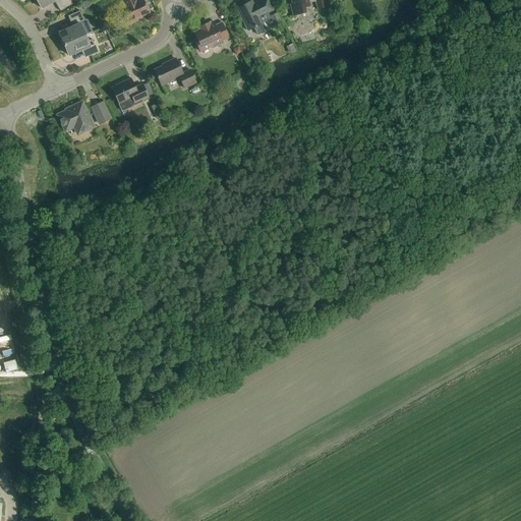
[(36,0),(42,9),(54,2),(60,12),(71,5),(68,0),(36,0)]
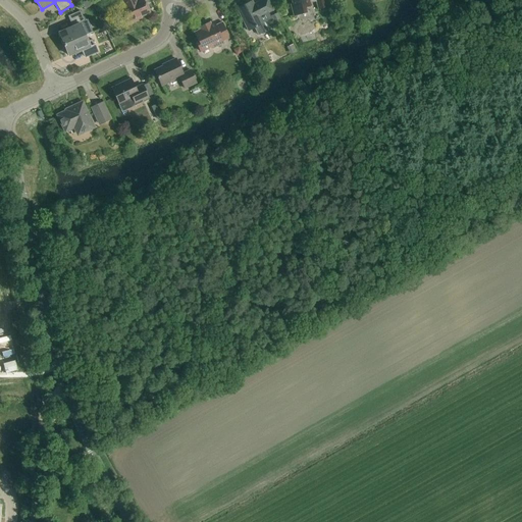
[(141,17),(150,13),(143,0),(142,0),(137,2),(135,0),(121,0),(125,7),(121,8),(128,24),(142,18),(141,17)]
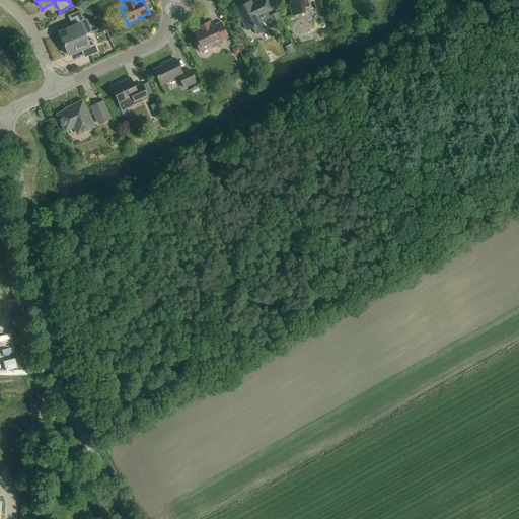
[(246,30),(252,28),(256,35),(266,30),(262,23),(261,23),(257,17),(272,10),(267,0),(263,0),(252,5),(250,2),(235,9),(246,30)]
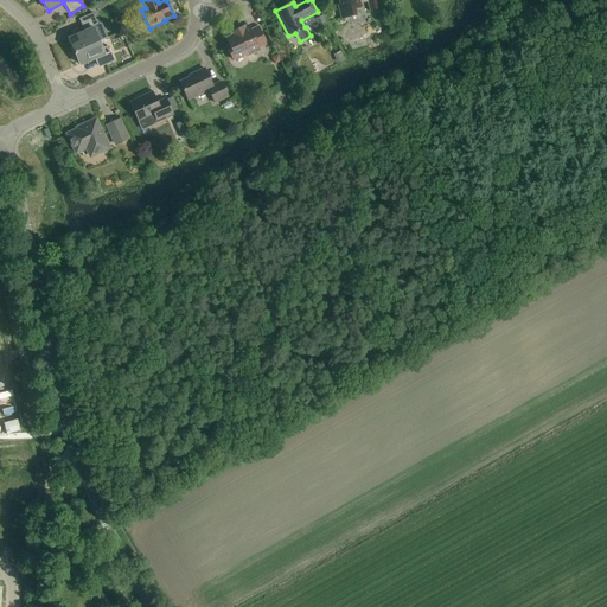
[(370,12),(379,10),(377,0),(338,0),(340,6),(338,6),(342,19),(356,16),(355,10),(362,8),(360,4),(368,1),(370,12)]
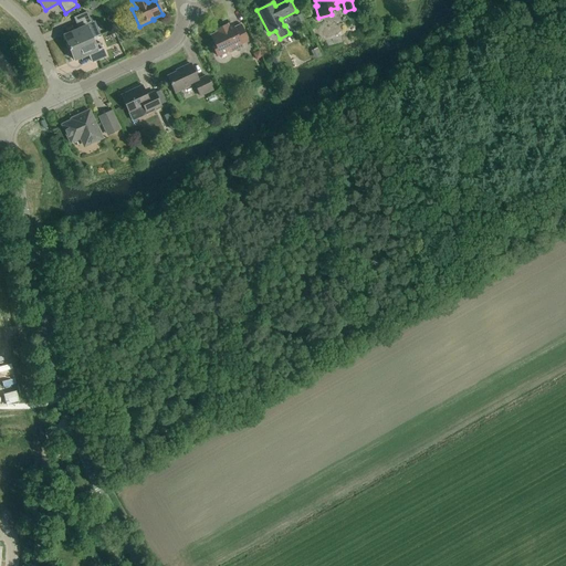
[(79,30),(64,37),(70,49),(92,39),(100,35),(94,23),(92,24),(86,12),(73,18),(79,30)]
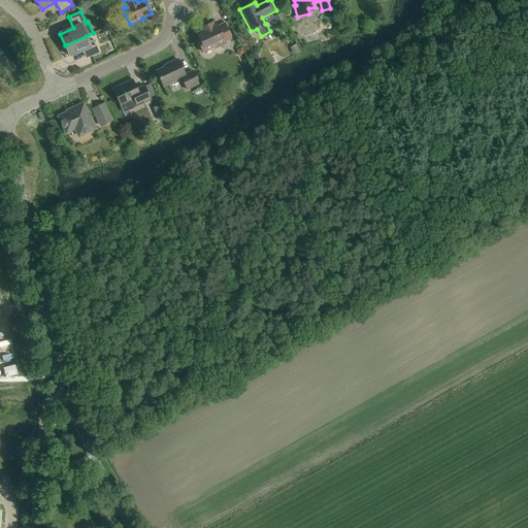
[(279,29),(287,25),(281,13),(272,17),(279,29)]
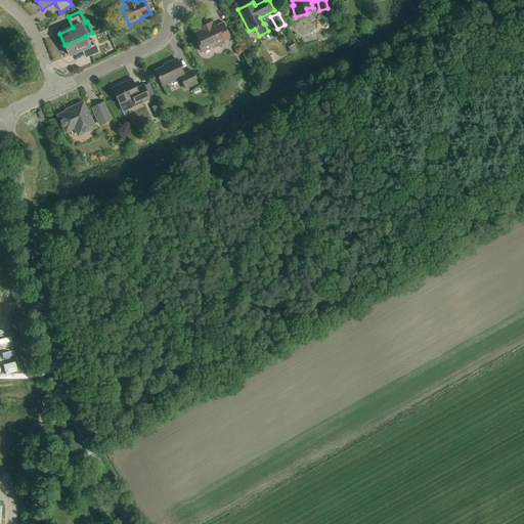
[(220,43),(229,39),(222,24),(216,27),(214,23),(210,25),(210,24),(200,28),(202,31),(195,34),(198,40),(195,41),(201,52),(212,47),(213,49),(221,45),(220,43)]
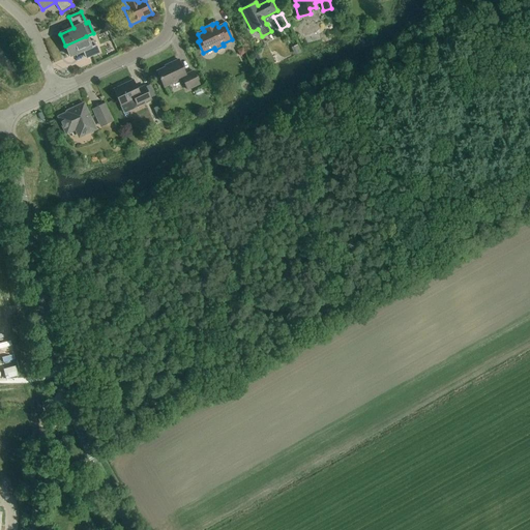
[(86,36),(65,46),(69,57),(83,52),(86,59),(98,53),(93,40),(89,42),(86,36)]
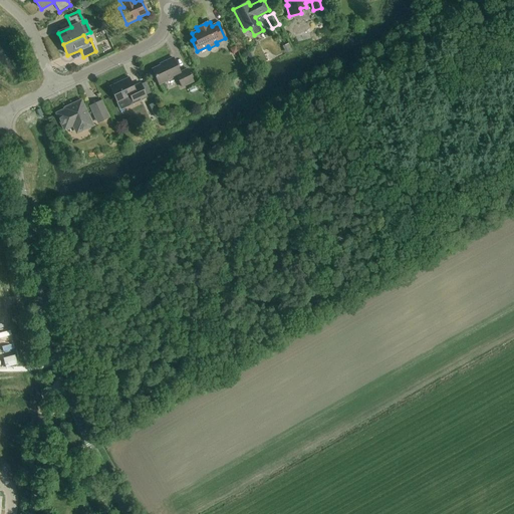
[(182,87),(193,82),(187,69),(180,73),(173,58),(165,62),(166,63),(152,70),(159,85),(177,76),(182,87)]
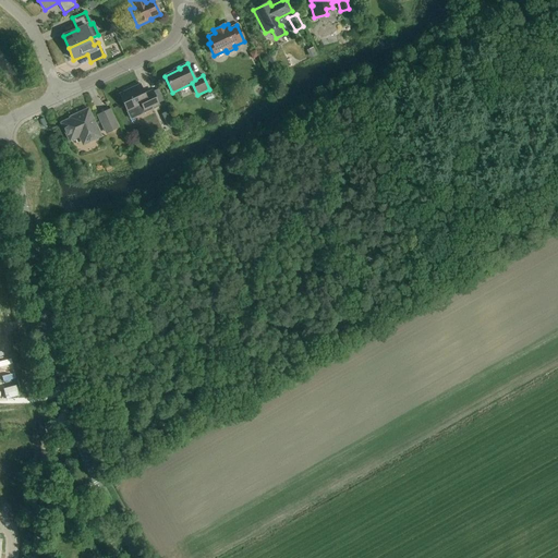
[(152,109),(159,106),(153,92),(145,95),(141,85),(119,96),(126,112),(141,105),(144,111),(152,108),(152,109)]
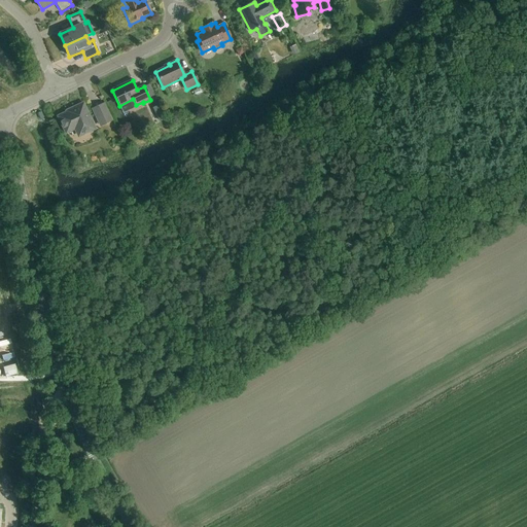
[(93,130),(94,127),(83,106),(80,105),(67,112),(68,113),(61,116),(60,119),(65,131),(68,132),(75,129),(77,135),(80,136),(93,130)]
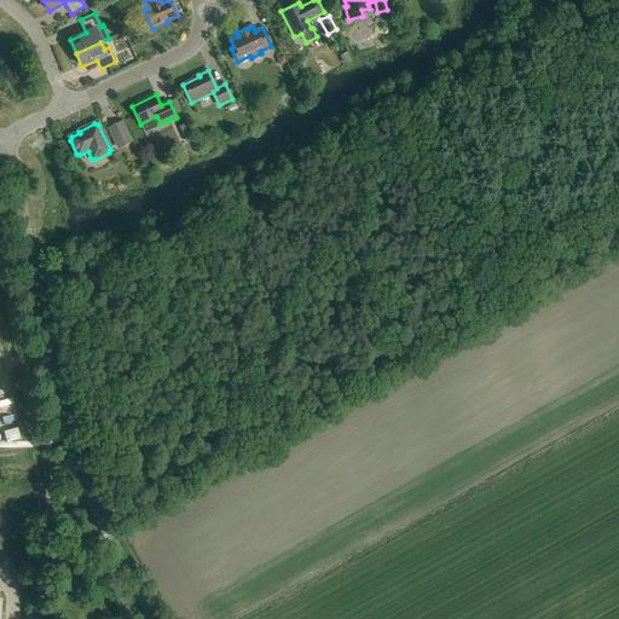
[(128,133),(113,140),(116,149),(132,142),(128,133)]
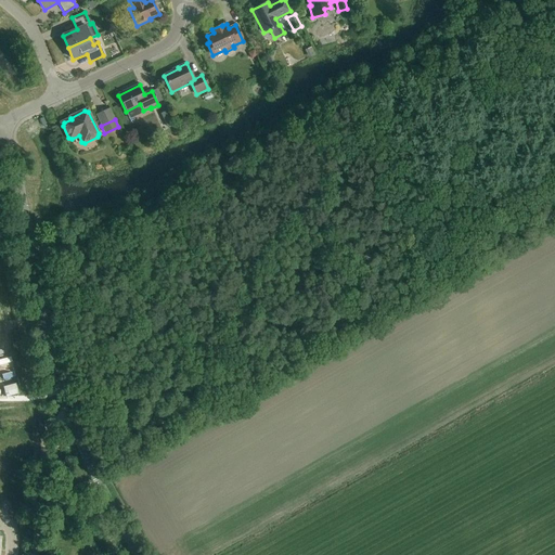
[(167,123),(164,131),(173,134),(177,126),(167,123)]
